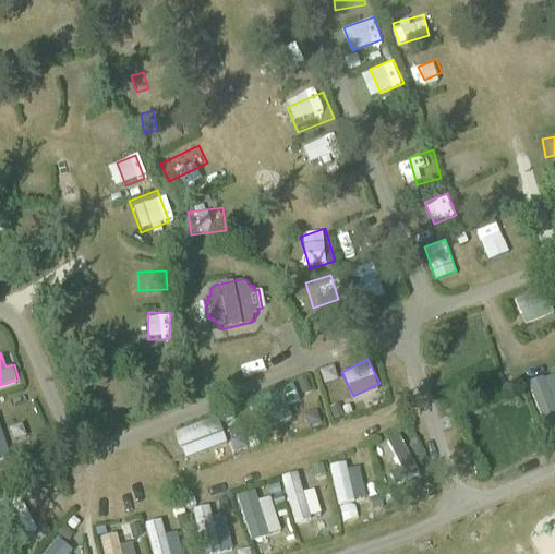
[(529,378),(542,424),(554,420),(554,371),(529,378)]
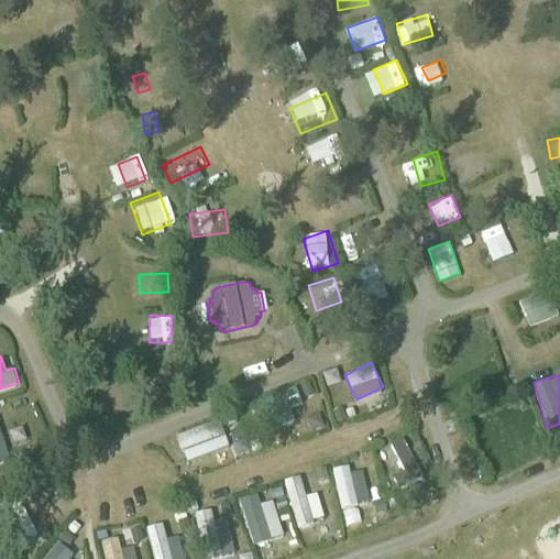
[(311,382),(304,384),(307,394),(315,391),(311,382)]
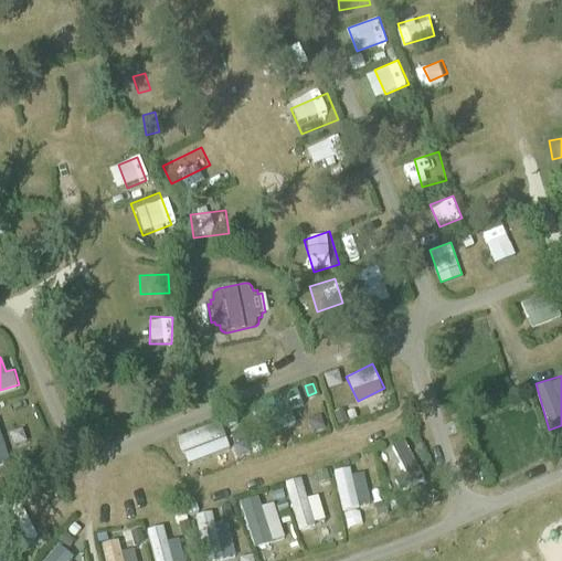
[(255,435),(298,419),(293,406),(304,402),(298,387),(244,406),(255,435)]
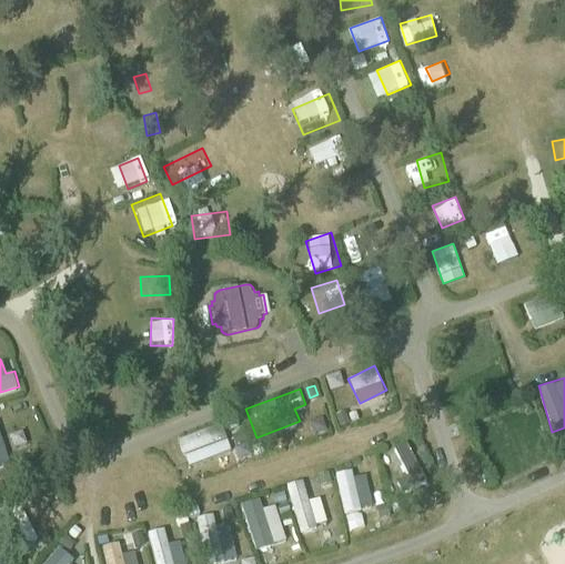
[(347,412),(340,414),(343,424),(351,421),(347,412)]
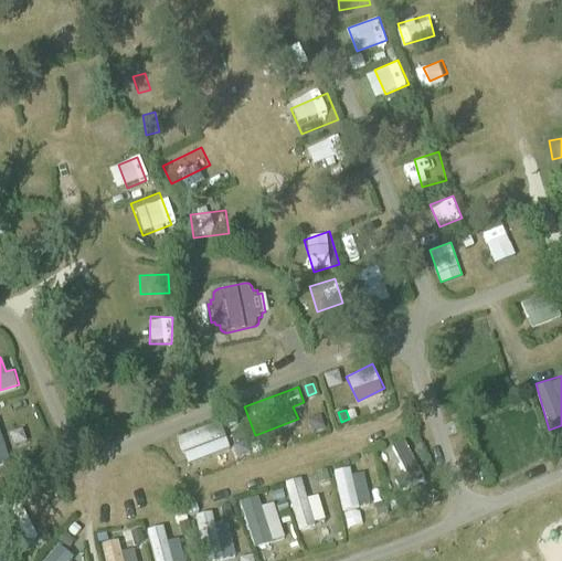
[(183,459),(228,451),(222,422),(177,432),(183,459)]
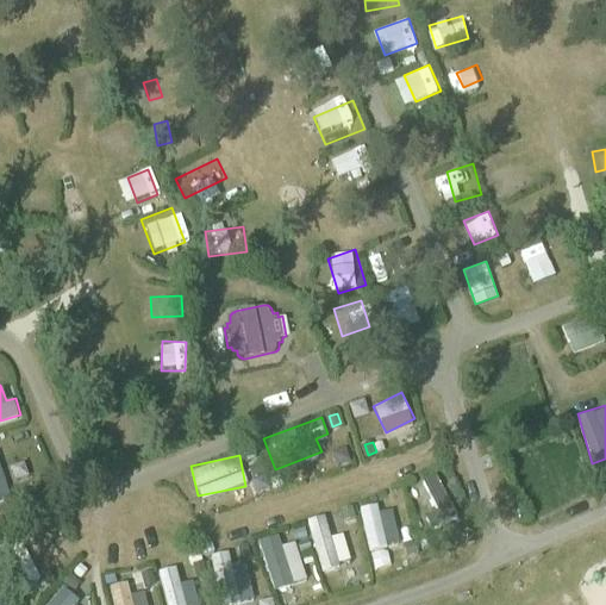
[(263,462),(252,466),(256,474),(266,471),(263,462)]
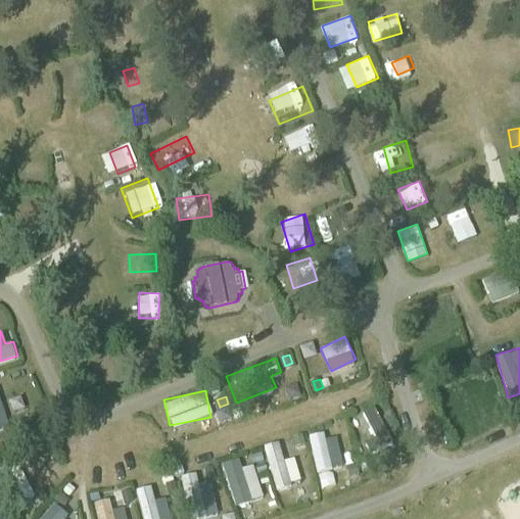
[(355,416),(368,452),(393,442),(380,407),(355,416)]
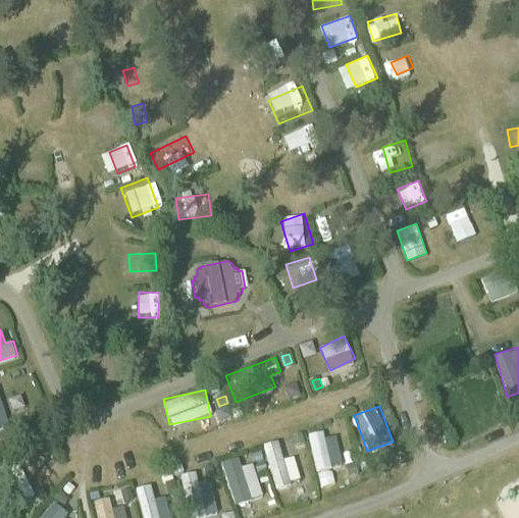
[(344,463),(334,428),(306,436),(315,470),(344,463)]
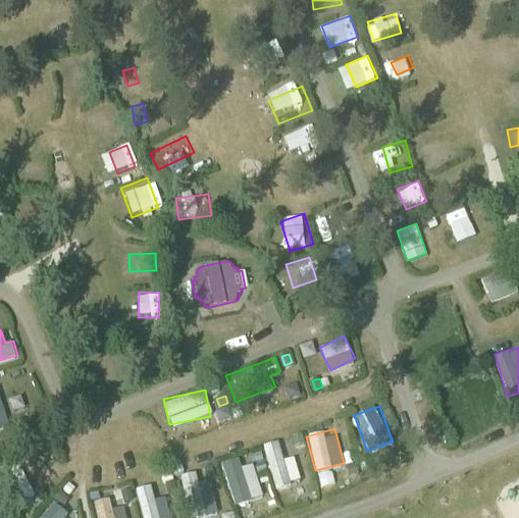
[(303,432),(295,435),(297,444),(306,442),(303,432)]
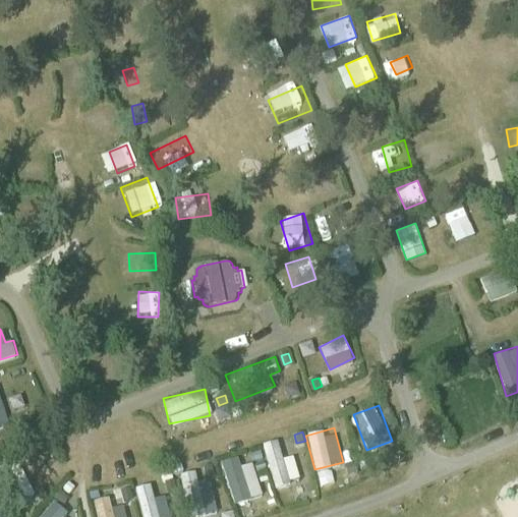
[(221,459),(231,502),(260,496),(249,452),(221,459)]
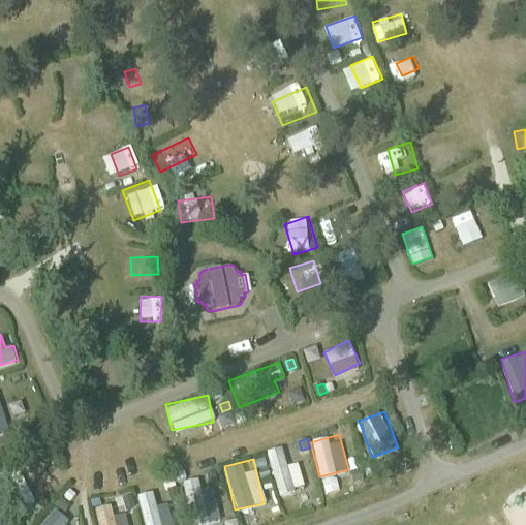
[(270,466),(260,469),(264,479),(273,475),(270,466)]
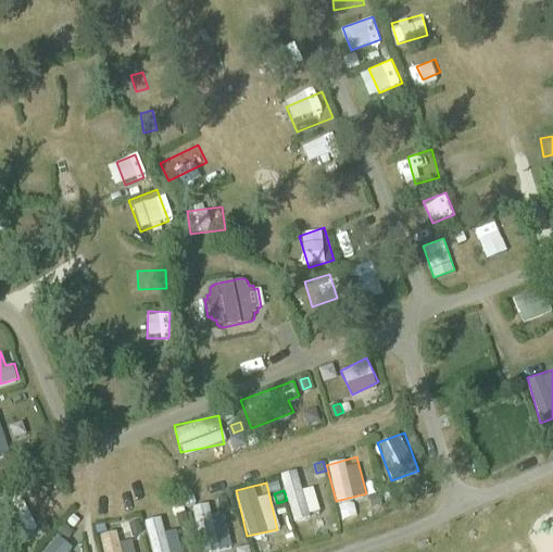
[(0,514),(13,540),(38,527),(19,491),(0,500),(0,514)]
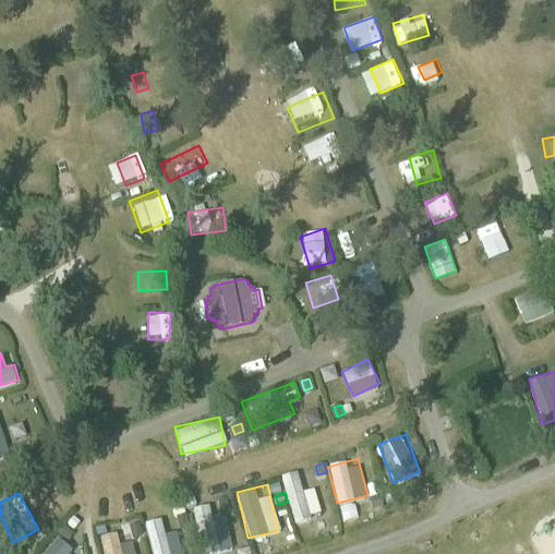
[(383,495),(373,497),(375,507),(384,505),(383,495)]
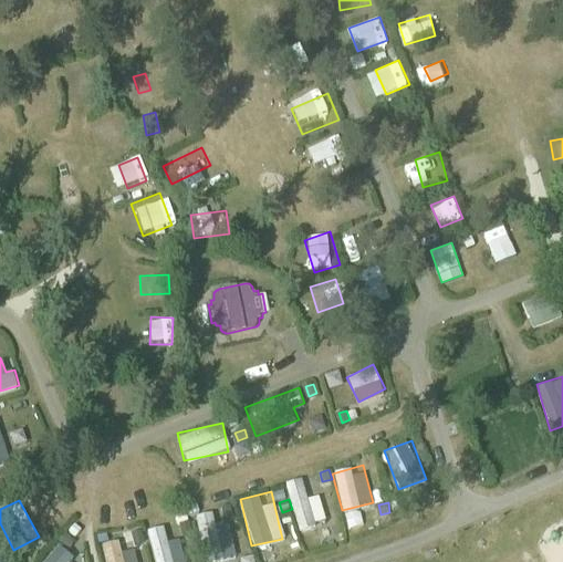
[(232,506),(225,507),(226,517),(233,516),(232,506)]
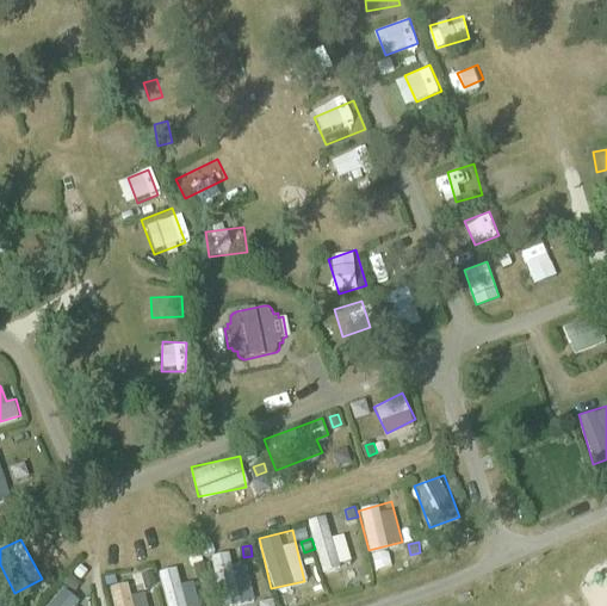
[(229,550),(211,554),(218,605),(256,599),(251,562),(231,566),(229,550)]
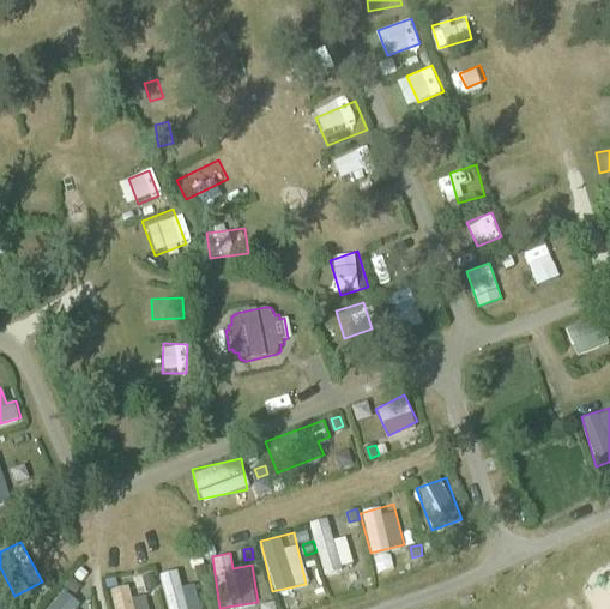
[(206,566),(198,567),(200,578),(209,577),(206,566)]
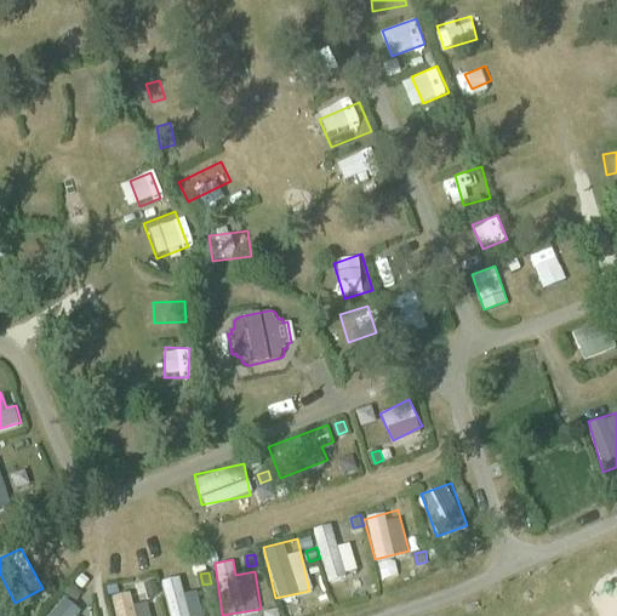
[(201,615),(195,589),(184,592),(181,575),(161,580),(170,615),(201,615)]
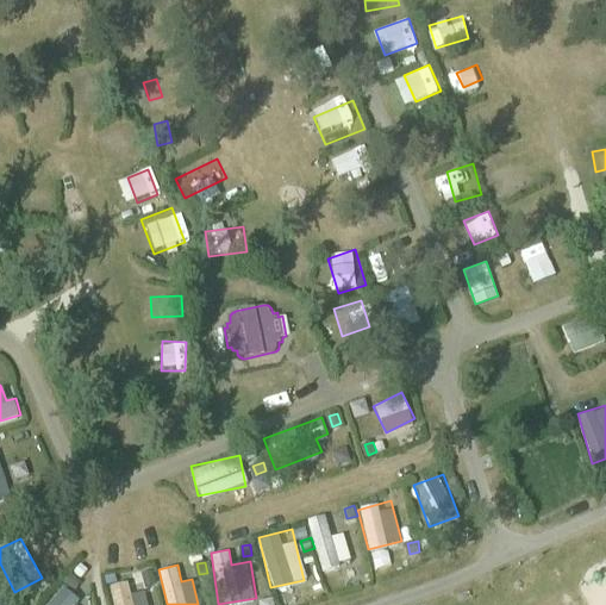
[(51,568),(44,572),(48,582),(56,579),(51,568)]
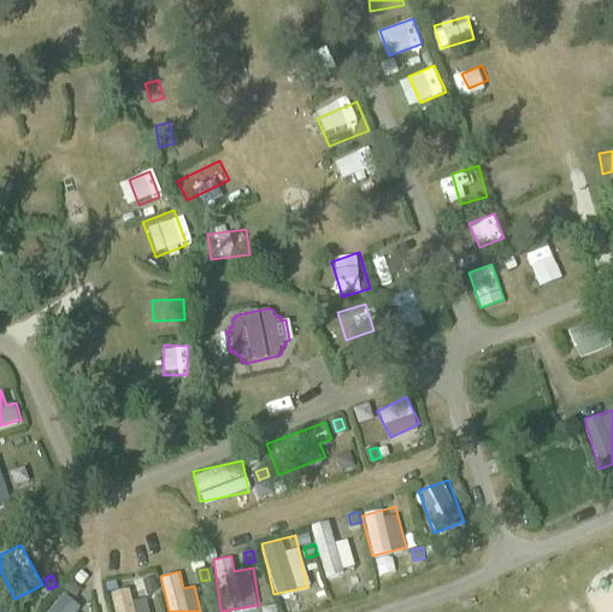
[(155,578),(147,580),(149,590),(158,588),(155,578)]
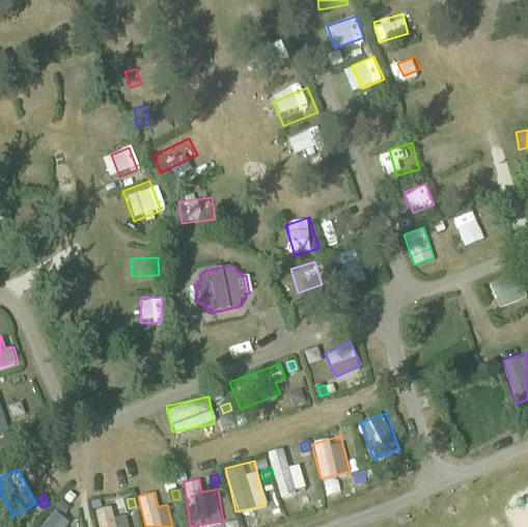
[(63,500),(59,506),(66,512),(71,506),(63,500)]
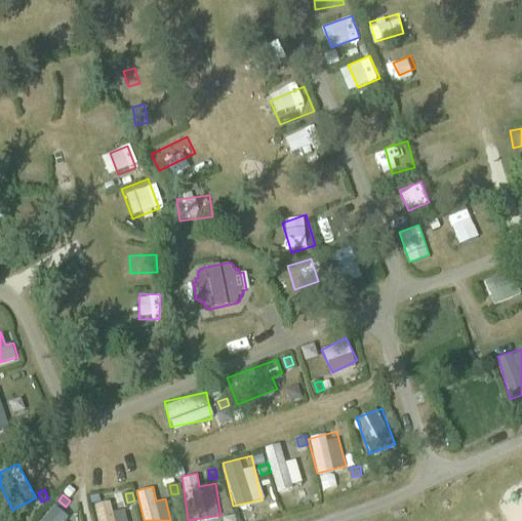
[(97,520),(129,520),(126,508),(114,511),(111,499),(93,504),(97,520)]
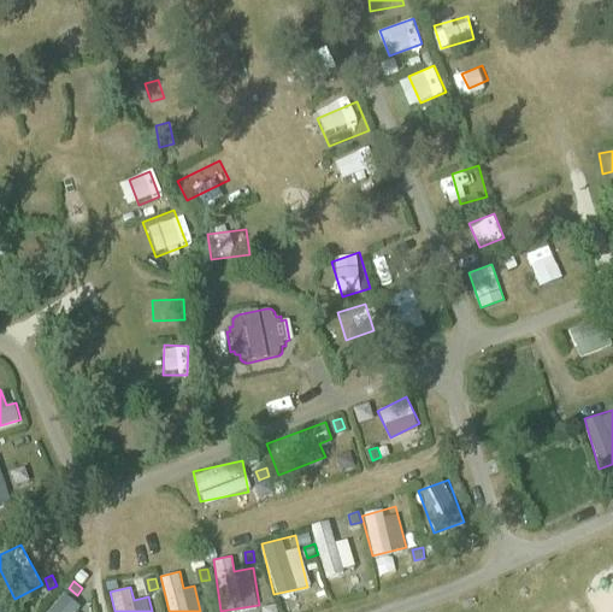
[(47,611),(75,611),(80,606),(64,593),(47,611)]
